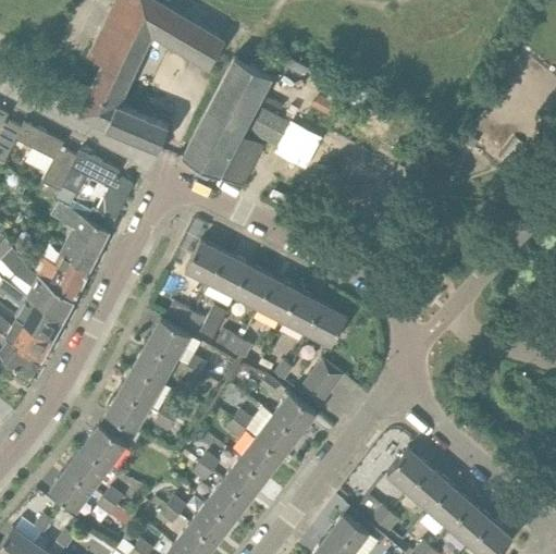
[(104,66),(98,79),(79,117),(107,128),(160,150),(170,126),(121,107),(155,36),(211,68),(225,42),(151,0),(119,0),(89,60),(104,66)]
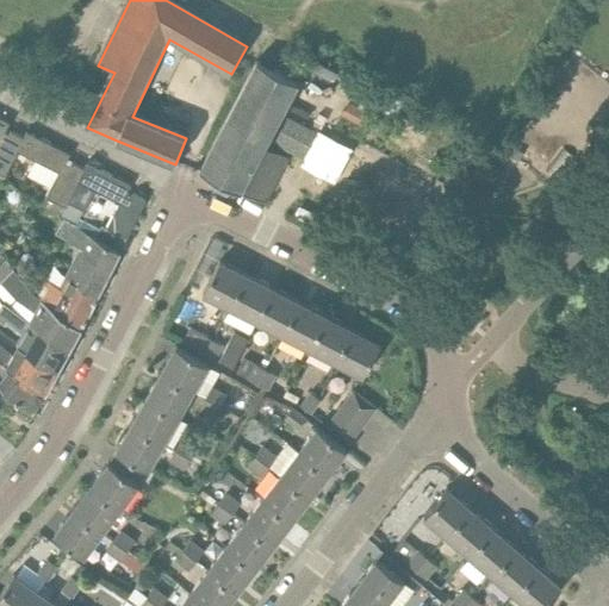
[(299,86),(258,63),(200,173),(242,195),(265,206),(289,161),(266,149),(299,86)]
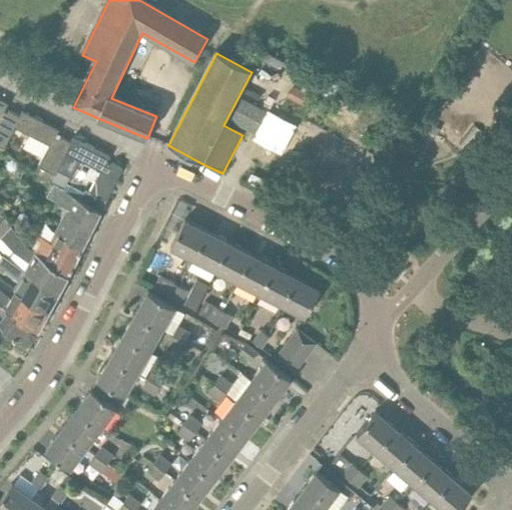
[(0,148),(5,151),(15,129),(20,118),(10,113),(9,115),(5,113),(9,106),(0,101),(0,148)]
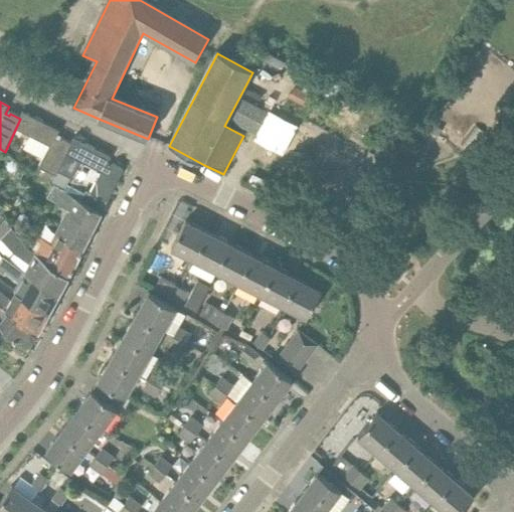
[(67,157),(71,145),(61,140),(59,142),(56,140),(60,133),(23,114),(20,119),(15,130),(50,148),(39,169),(56,178),(59,171),(67,157)]
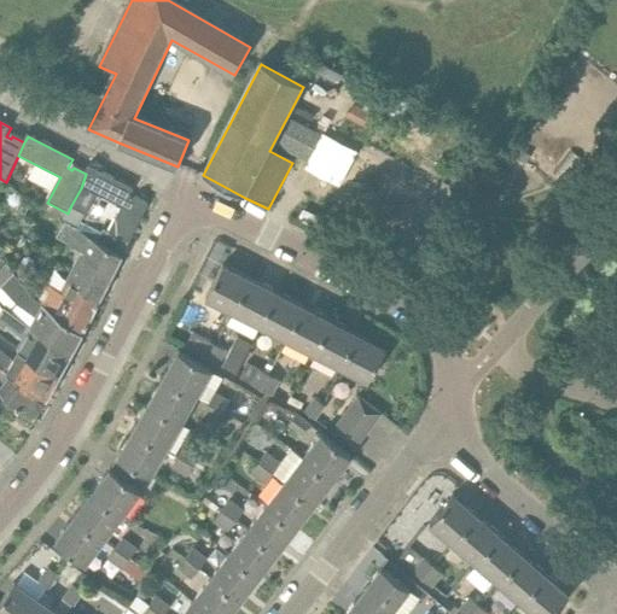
[(86,174),(81,188),(71,205),(86,214),(95,196),(120,209),(108,234),(129,245),(149,206),(134,199),(133,203),(129,200),(133,191),(89,168),(86,174)]
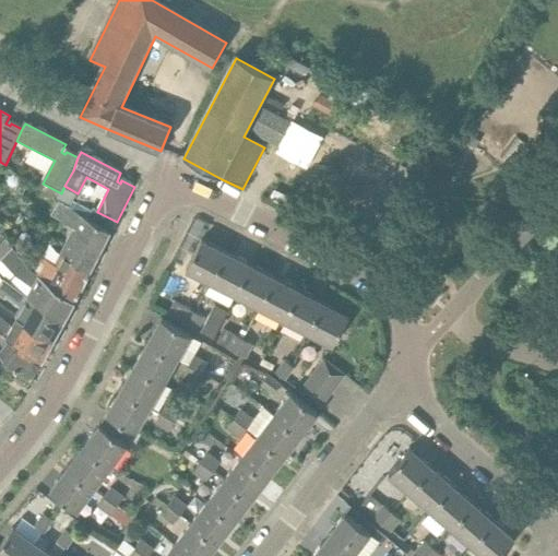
[(40,188),(39,190),(58,200),(61,193),(43,184),(40,188)]
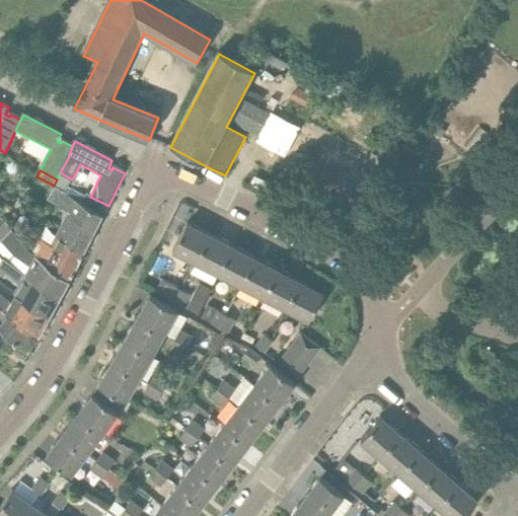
[(54,186),(67,192),(72,179),(60,172),(57,179),(54,186)]
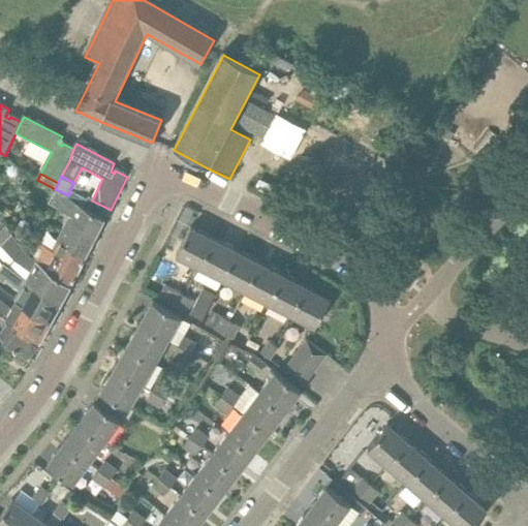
[(57,241),(87,257),(104,220),(84,209),(56,194),(49,207),(68,217),(57,241)]
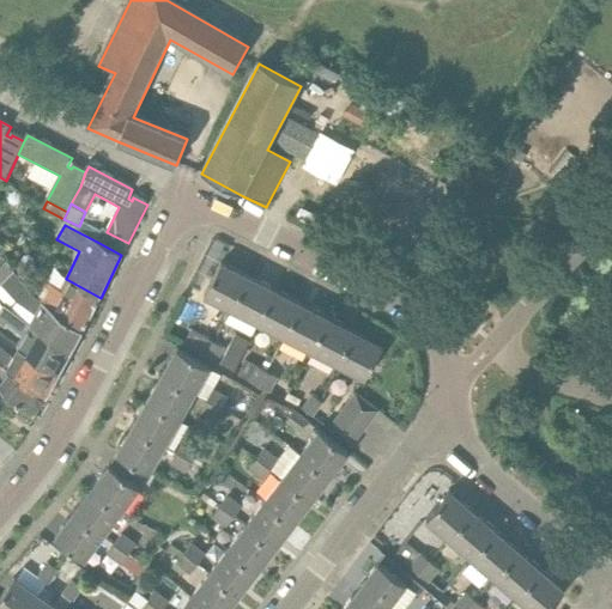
[(103,230),(97,242),(121,255),(128,243),(107,232),(103,230)]
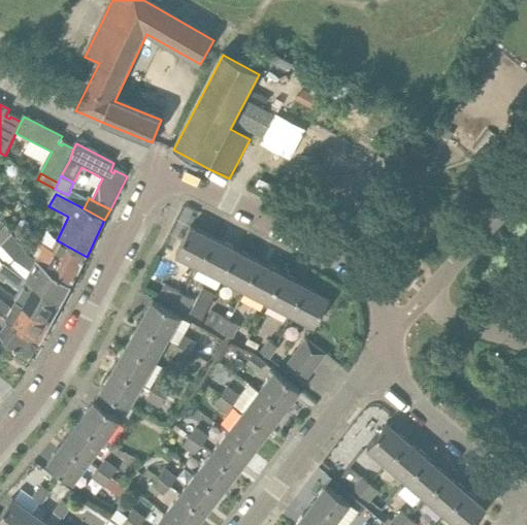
[(33,262),(39,248),(26,241),(29,239),(19,228),(9,237),(33,262)]
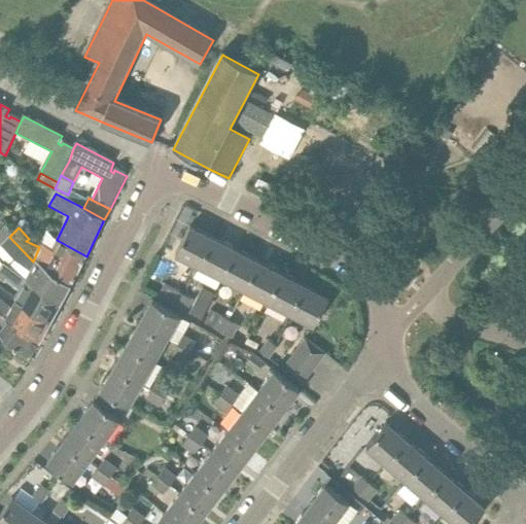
[(176,256),(199,269),(214,240),(190,229),(176,256)]
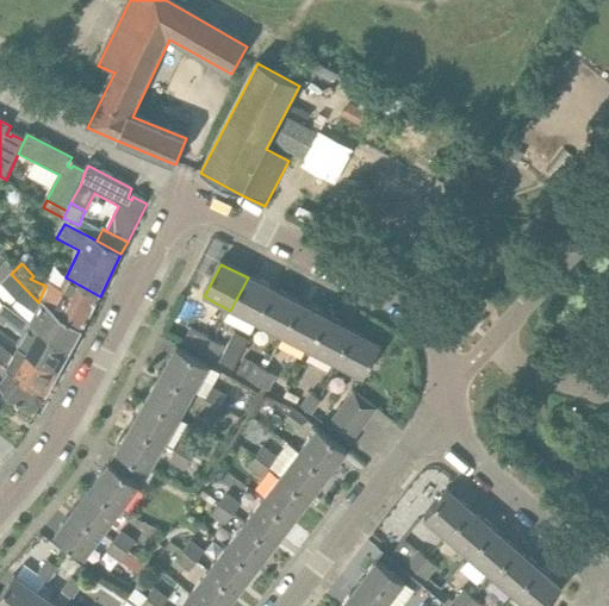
[(55,269),(45,286),(38,303),(82,332),(100,297),(66,277),(61,275),(55,269)]
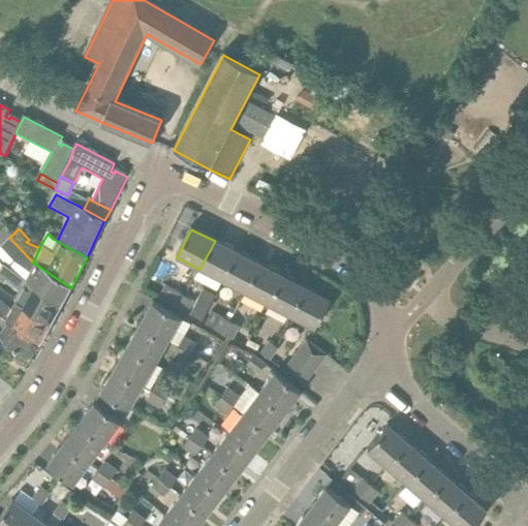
[(13,264),(30,273),(26,281),(61,306),(71,288),(33,263),(11,240),(1,249),(13,264)]
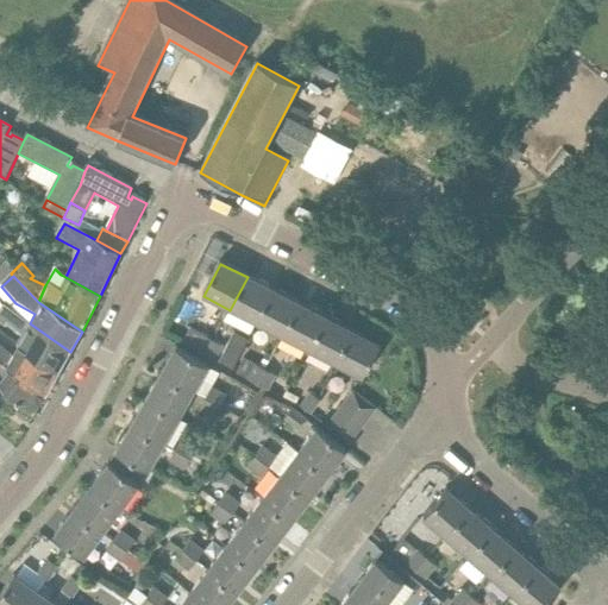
[(230,310),(257,323),(274,291),(248,277),(230,310)]
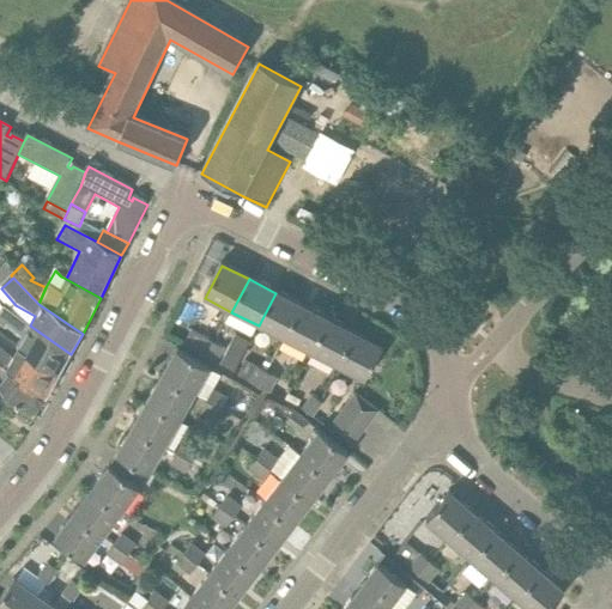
[(259,326),(285,340),(302,306),(276,293),(259,326)]
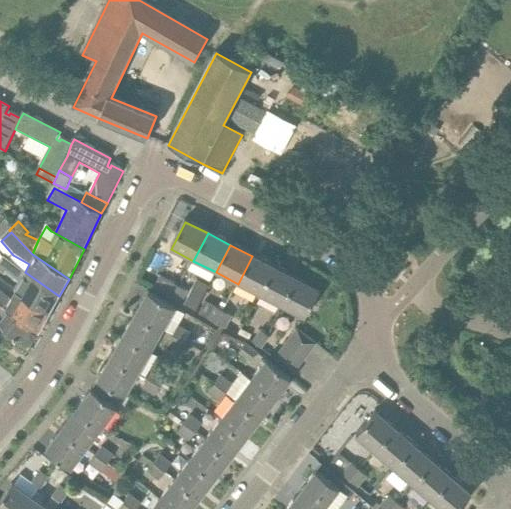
[(238,284),(261,296),(275,268),(252,256),(238,284)]
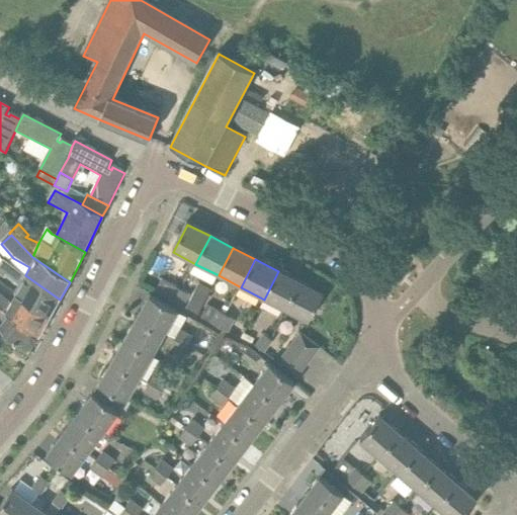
[(51,316),(60,299),(25,275),(4,260),(0,265),(0,273),(5,278),(6,277),(19,286),(14,294),(15,295),(51,316)]
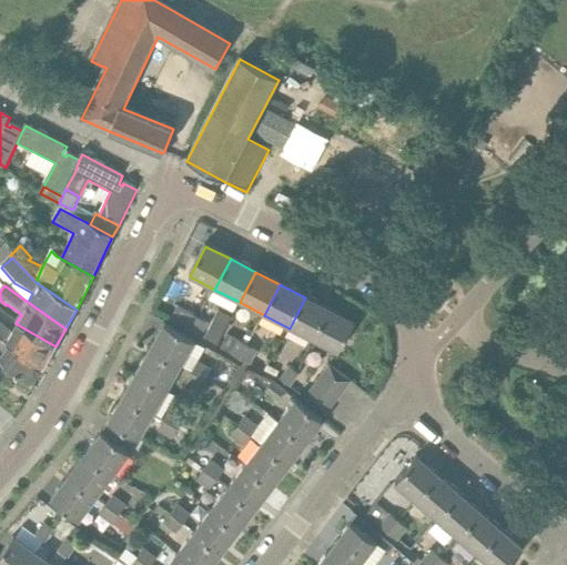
[(290,329),(314,341),(330,310),(305,298),(290,329)]
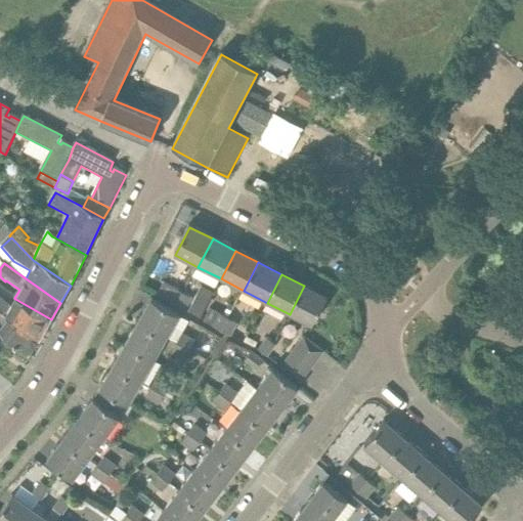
[(304,286),(290,314),(312,327),(328,298),(304,286)]
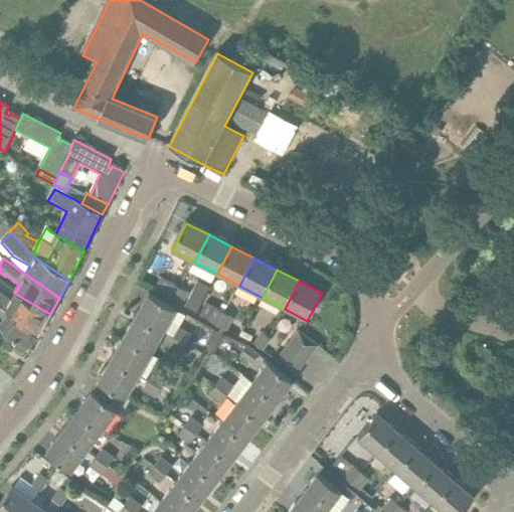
[(164,298),(173,303),(180,290),(171,285),(164,298)]
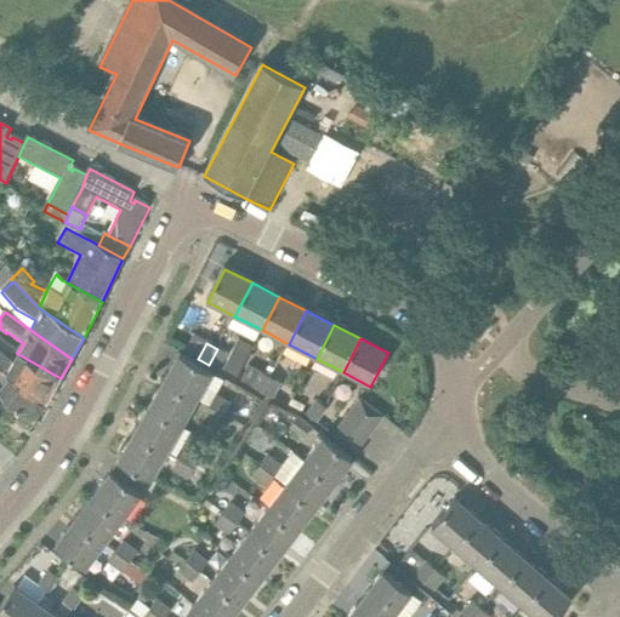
[(209,365),(221,371),(229,356),(217,349),(209,365)]
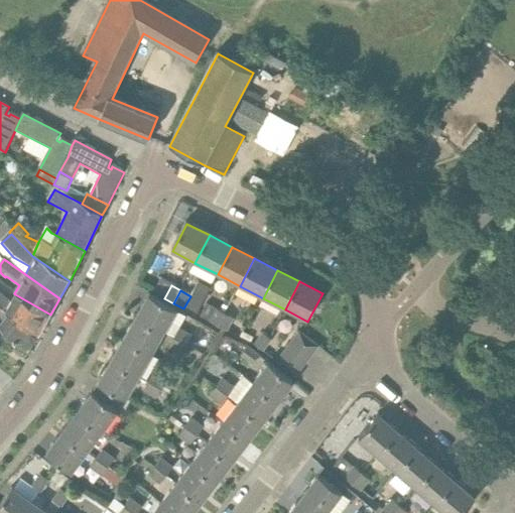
[(39,335),(50,314),(15,294),(11,301),(0,292),(0,308),(17,321),(18,323),(39,335)]
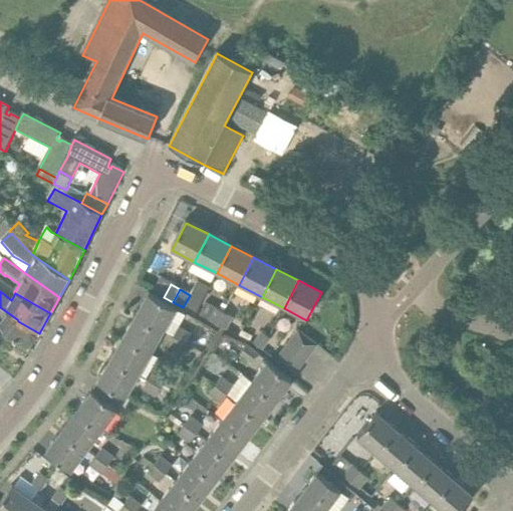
[(137,318),(164,333),(177,311),(150,295),(137,318)]
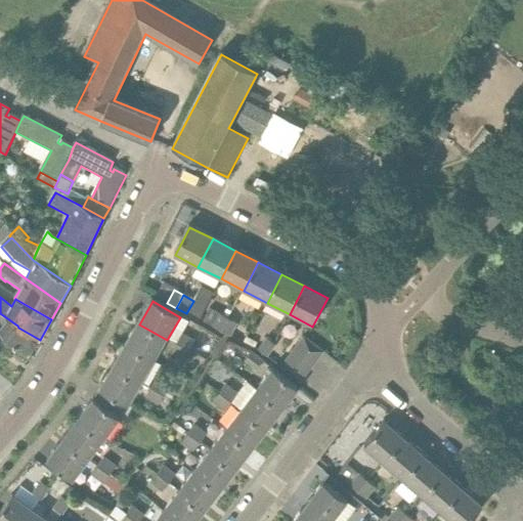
[(0,335),(29,358),(40,340),(18,328),(17,326),(0,313),(0,328),(2,329),(0,331),(0,335)]
